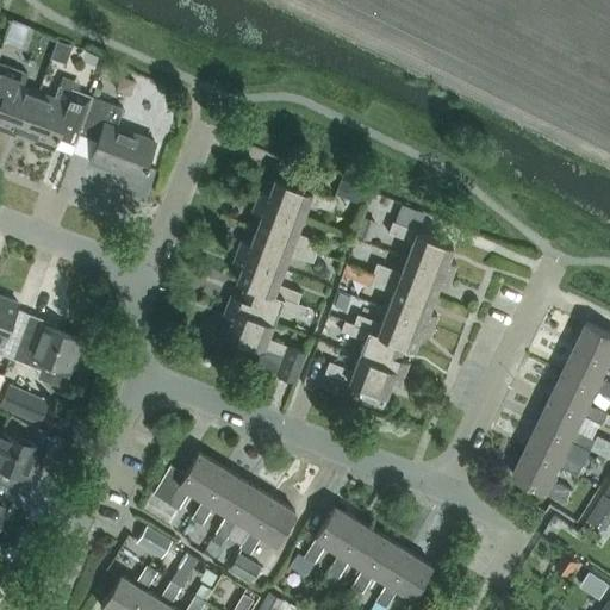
[(70,64),(80,42),(63,36),(55,57),(70,64)]
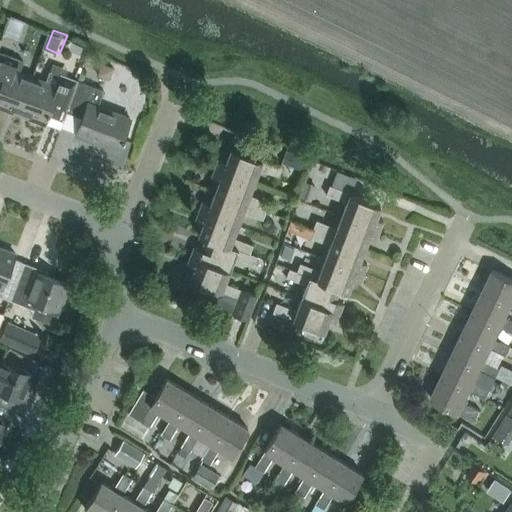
[(32,77),(19,72),(23,61),(0,52),(0,105),(18,113),(32,77)]
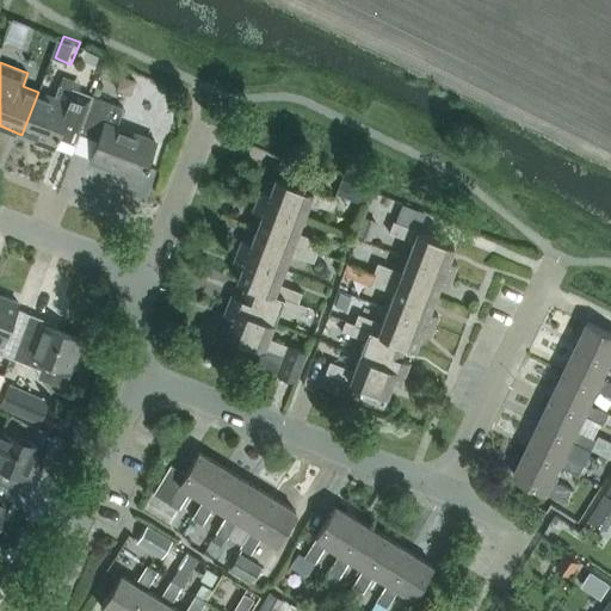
[(136,80),(121,75),(116,90),(130,96),(136,80)]
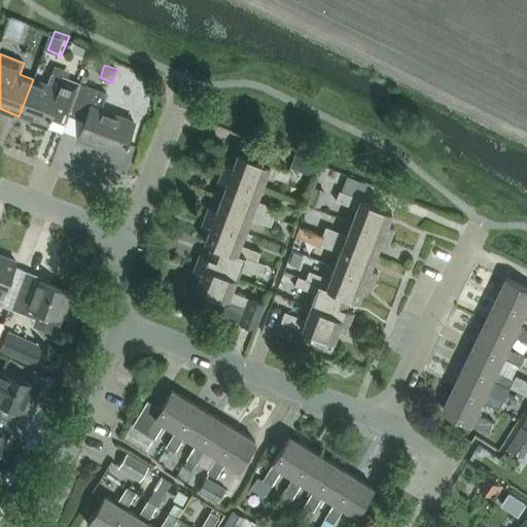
[(46,84),(33,79),(19,116),(46,126),(51,110),(66,115),(78,82),(50,72),(46,84)]
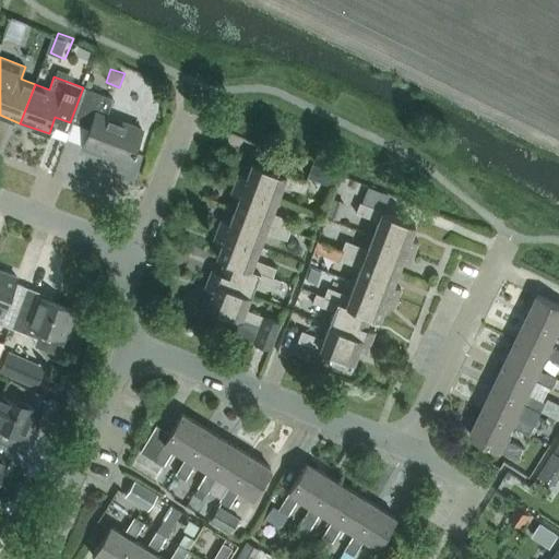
[(105,150),(130,159),(141,129),(106,116),(113,97),(85,87),(72,120),(88,127),(82,146),(103,154),(105,150)]
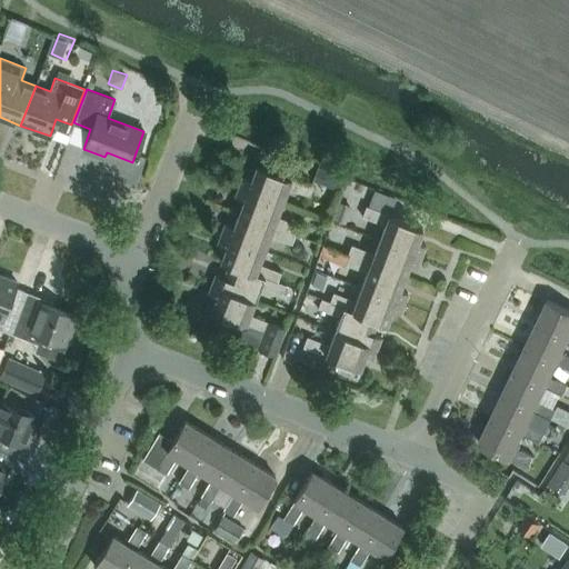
[(242,176),(239,186),(281,202),(287,187),(309,196),(313,185),(289,176),(289,177),(257,165),(251,179),(242,176)]
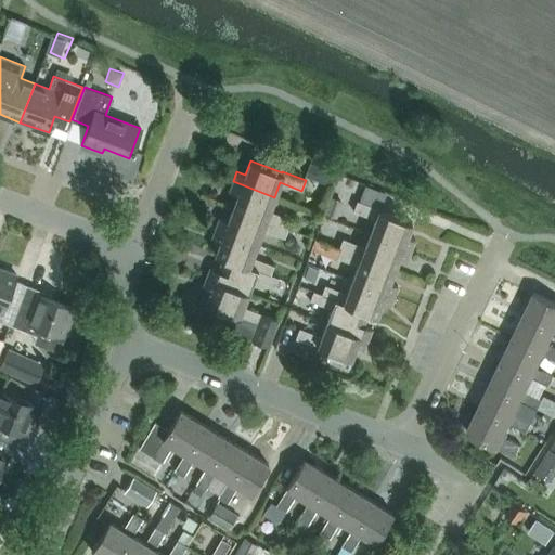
[(337,172),(310,163),(305,177),(332,188),(337,172)]
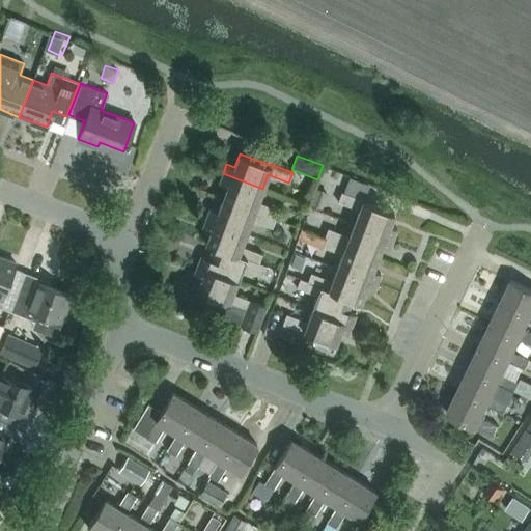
[(257,201),(262,189),(223,173),(219,183),(227,186),(223,197),(275,218),(279,208),(257,201)]
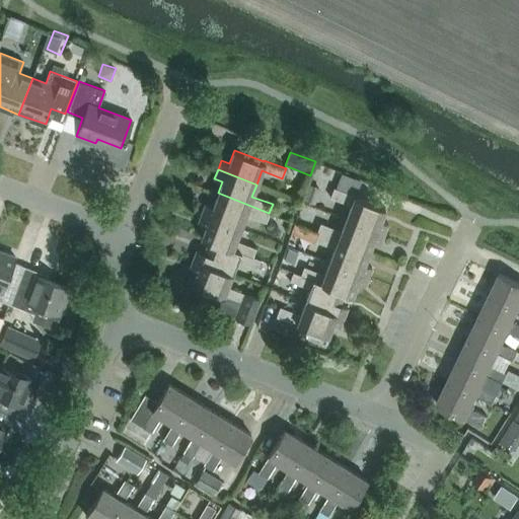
[(309,182),(303,199),(315,203),(320,187),(309,182)]
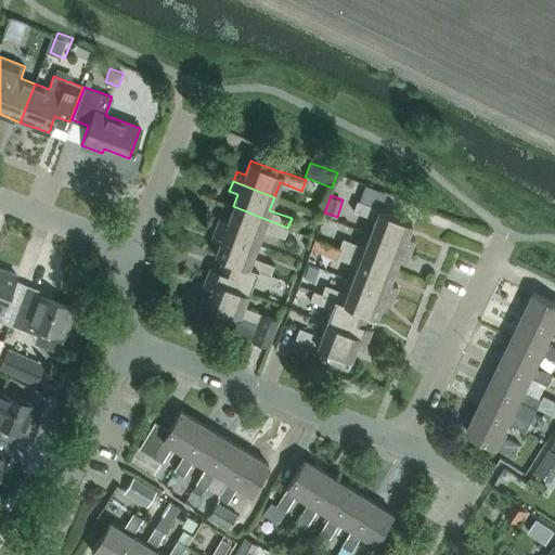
[(375,219),(370,233),(411,248),(414,239),(407,235),(412,222),(379,209),(357,201),(352,210),(375,219)]
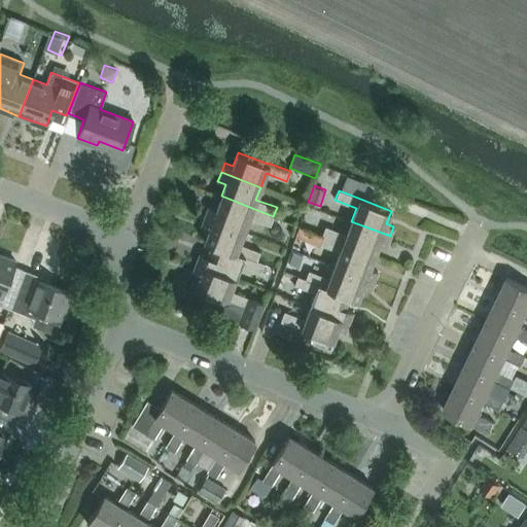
[(208,207),(204,217),(243,233),(249,217),(270,225),(273,216),(221,196),(216,209),(208,207)]
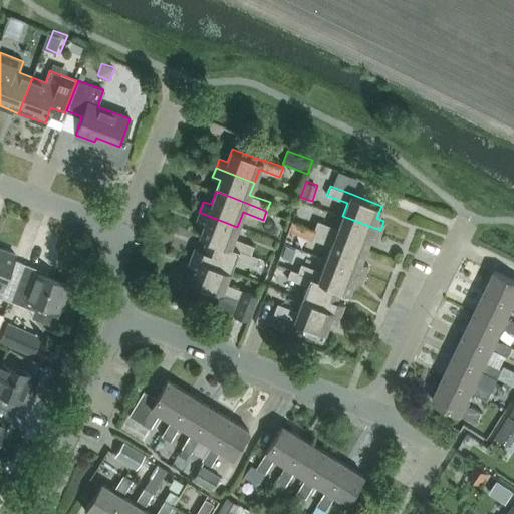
[(199,235),(207,238),(250,254),(254,245),(233,238),(237,227),(199,212),(196,220),(204,222),(199,235)]
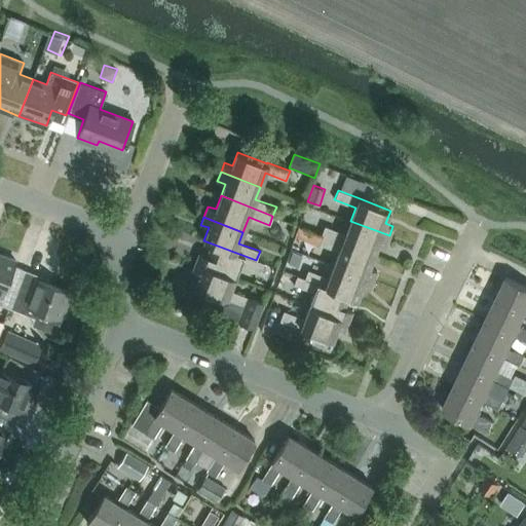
[(345,233),(325,226),(321,234),(374,253),(378,241),(385,245),(389,235),(350,221),(345,233)]
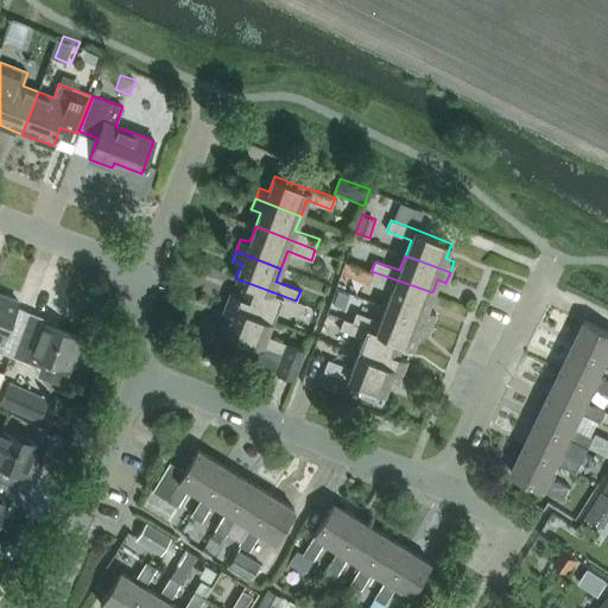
[(426,309),(432,292),(371,271),(367,282),(392,291),(386,305),(431,322),(435,312),(426,309)]
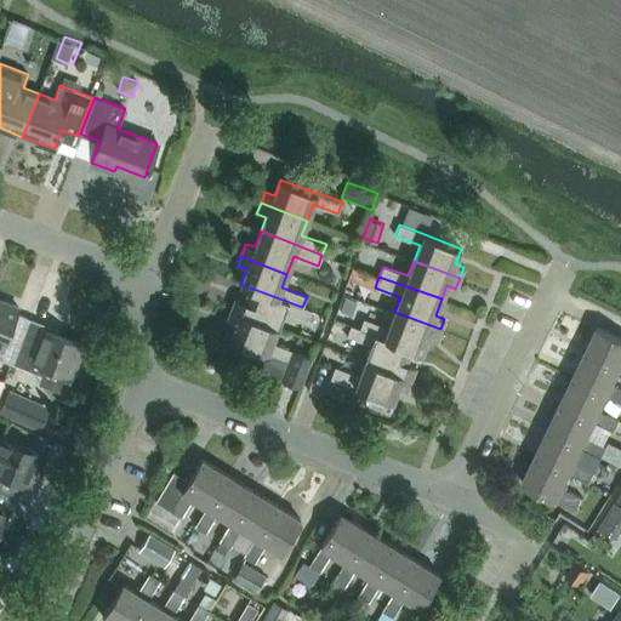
[(312,309),(302,307),(250,288),(244,302),(235,298),(231,312),(275,330),(283,312),(308,320),(312,309)]
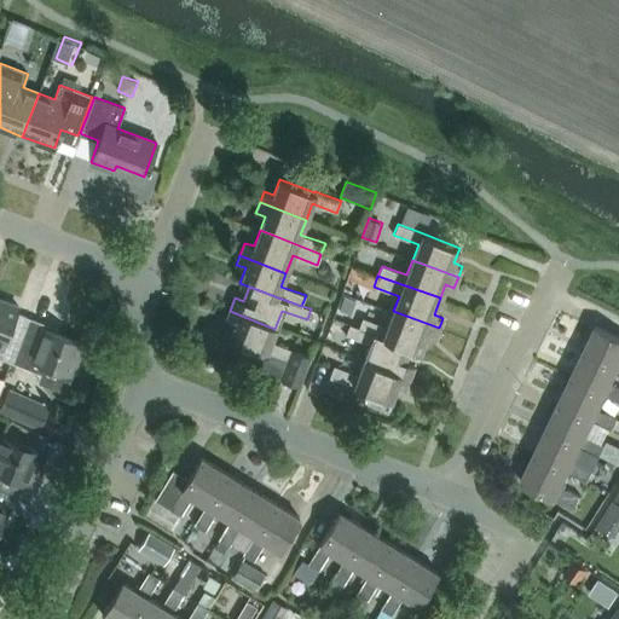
[(343,296),(339,310),(350,313),(354,300),(343,296)]
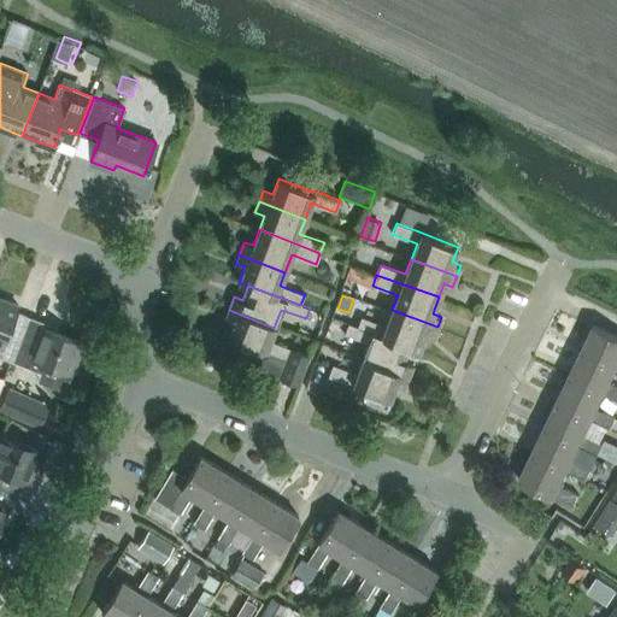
[(0,356),(12,360),(29,316),(15,311),(18,304),(0,297),(0,356)]
